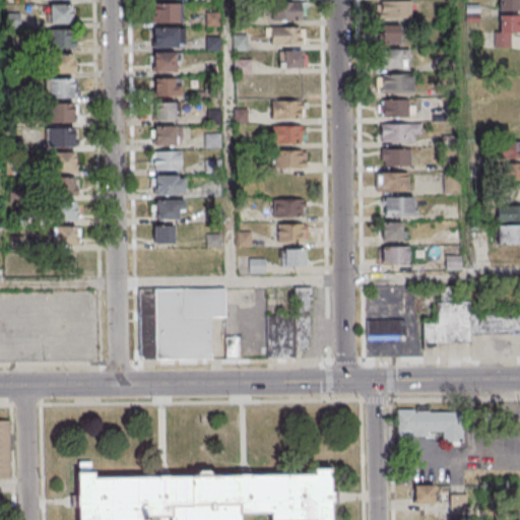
[(519,0),(498,0),(498,11),(519,10),(519,0)]
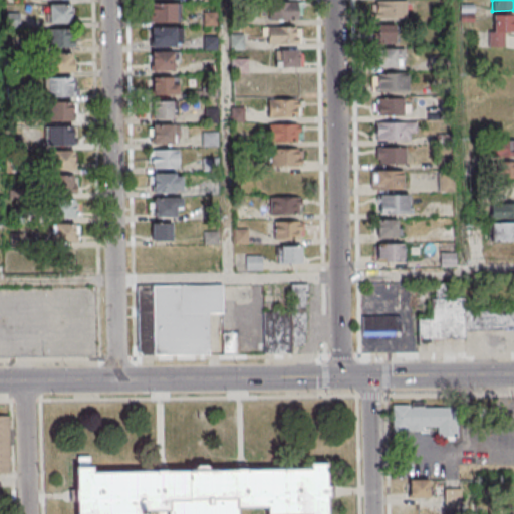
[(375,19),(407,19),(407,2),(375,2),(375,19)]
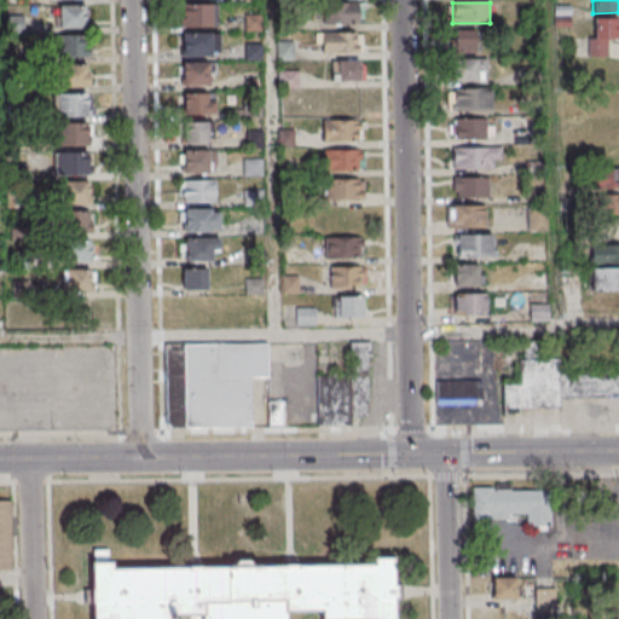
[(217,4),(181,4),(181,28),(217,28),(217,4)]
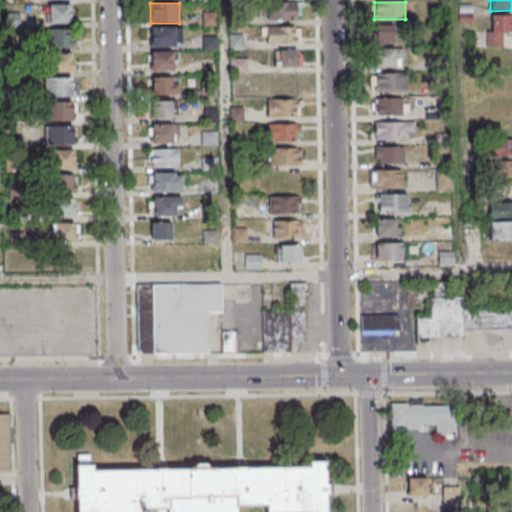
[(268,20),(297,20),(297,3),(268,3),(268,20)]
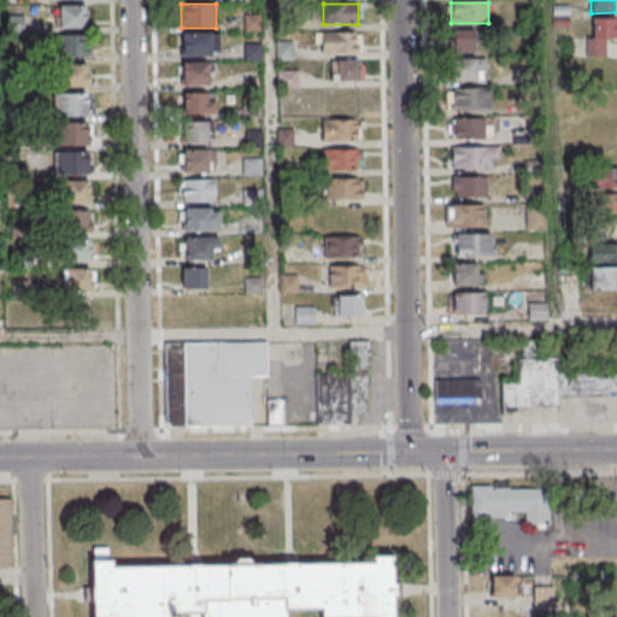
[(57,6),(57,29),(84,29),(84,6),(57,6)]
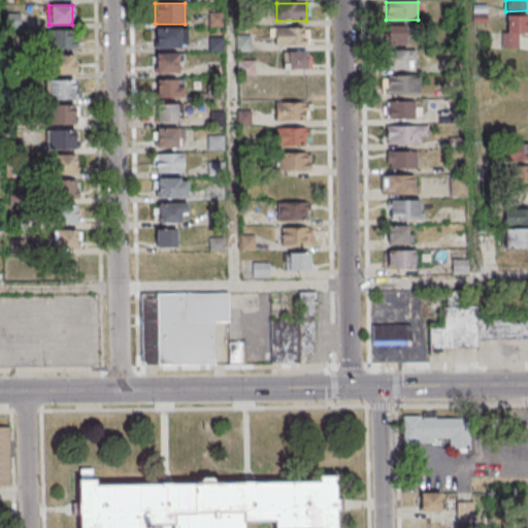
[(527,14),(502,15),(502,48),(520,48),(520,35),(527,34),(527,14)]
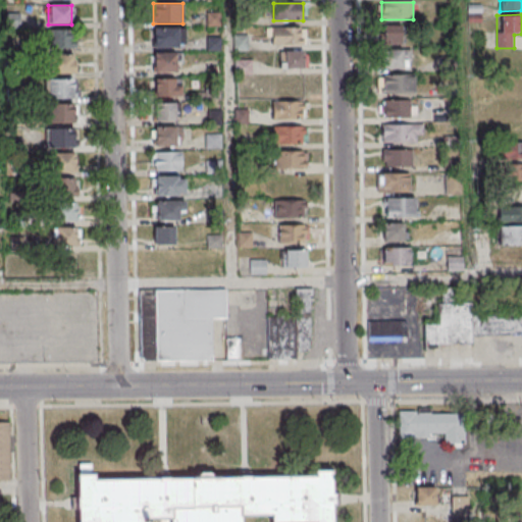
[(402,25),(382,25),(382,44),(402,44),(402,25)]
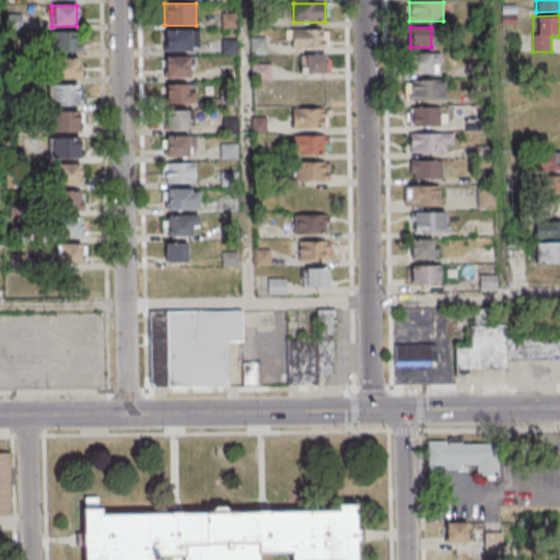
[(197,30),(164,30),(164,51),(197,51),(197,30)]
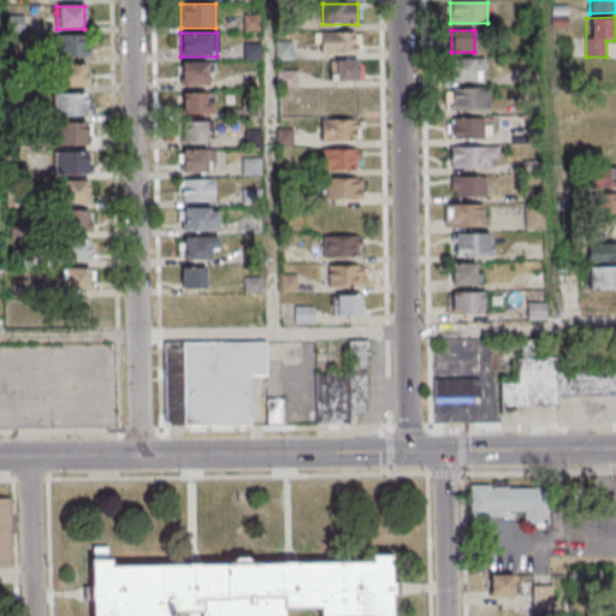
[(361,54),(361,33),(319,33),(319,54),(361,54)]
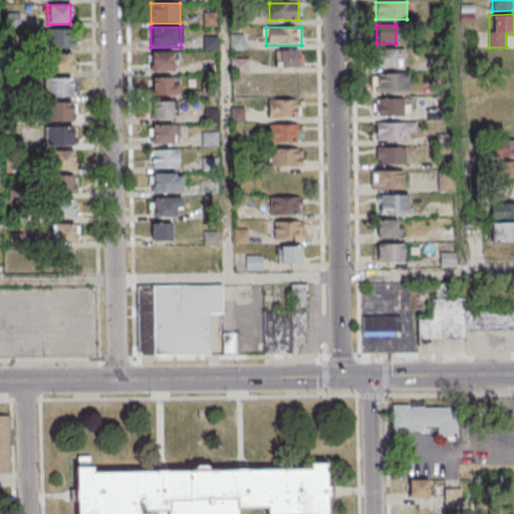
[(72,31),(48,31),(48,48),(72,48),(72,31)]
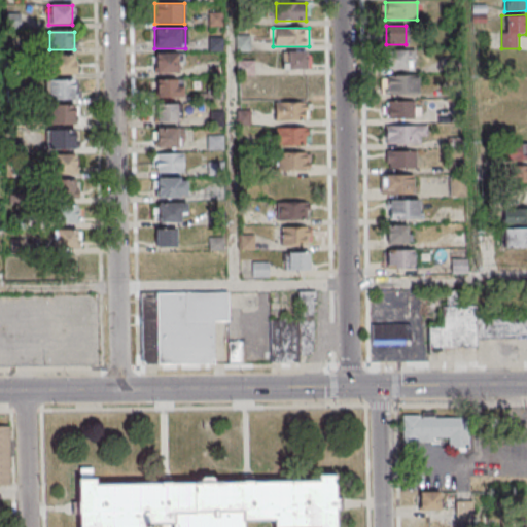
[(385,51),(385,69),(411,69),(411,51),(385,51)]
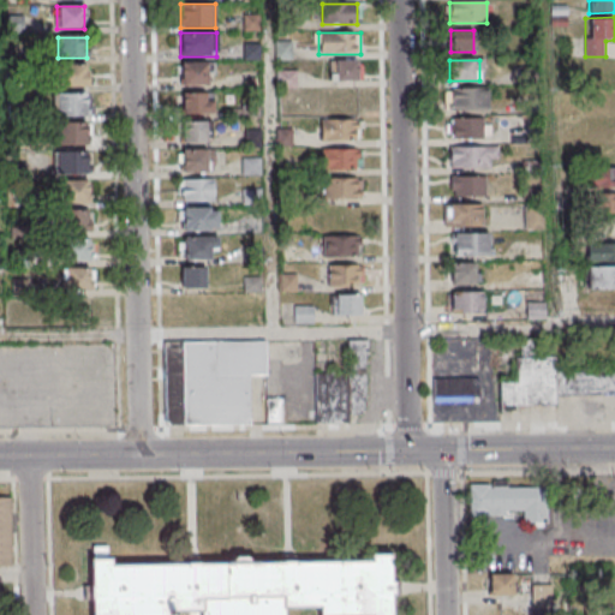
[(334,61),(334,83),(360,83),(360,61),(334,61)]
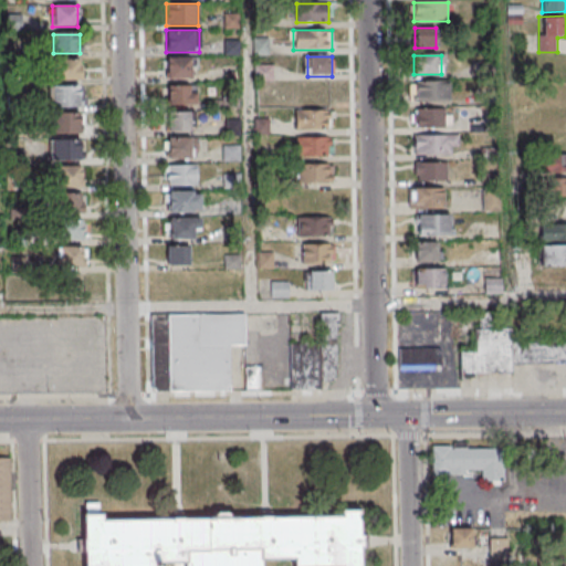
[(192,58),(166,58),(166,79),(192,79),(192,58)]
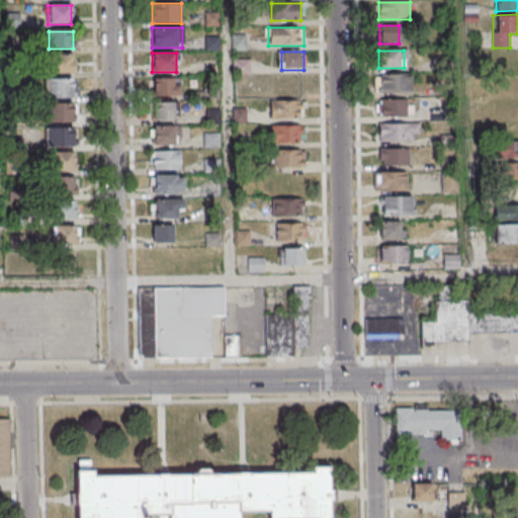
[(74,74),(74,56),(49,56),(49,74),(74,74)]
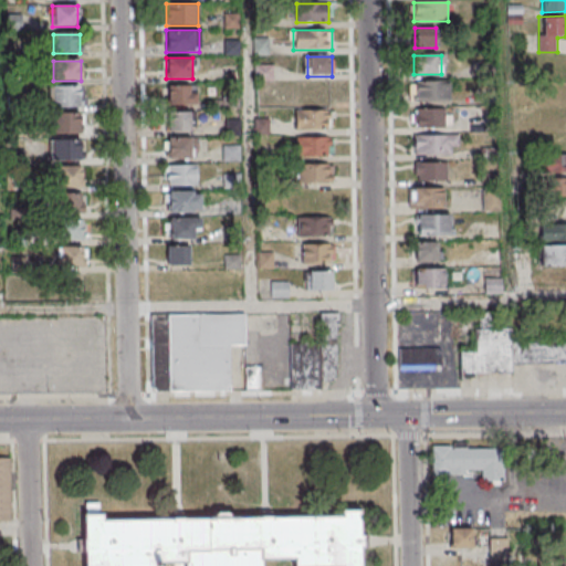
[(450,102),(450,83),(410,83),(410,102),(450,102)]
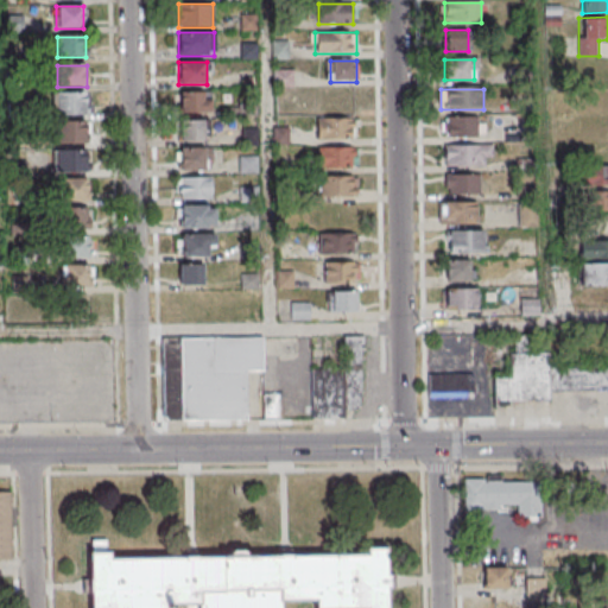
[(354,112),(354,90),(321,90),(321,102),(331,102),(331,112),(354,112)]
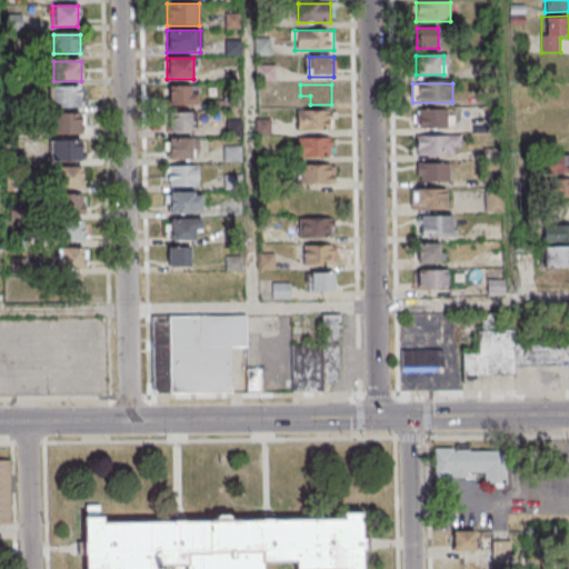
[(80,107),(80,86),(52,86),(52,107),(80,107)]
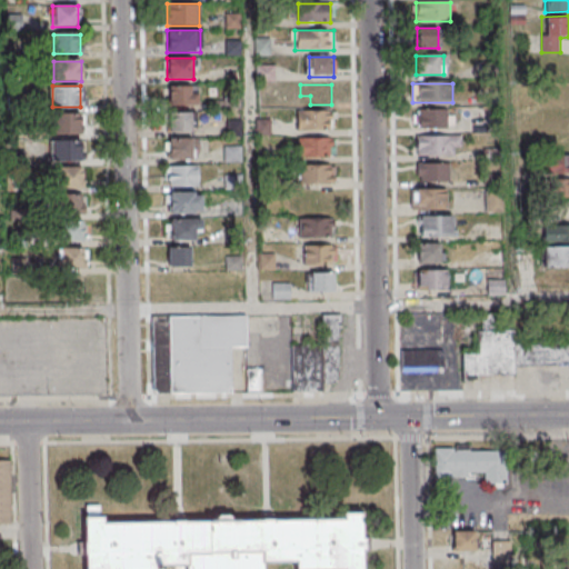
[(197,106),(197,86),(169,86),(169,106),(197,106)]
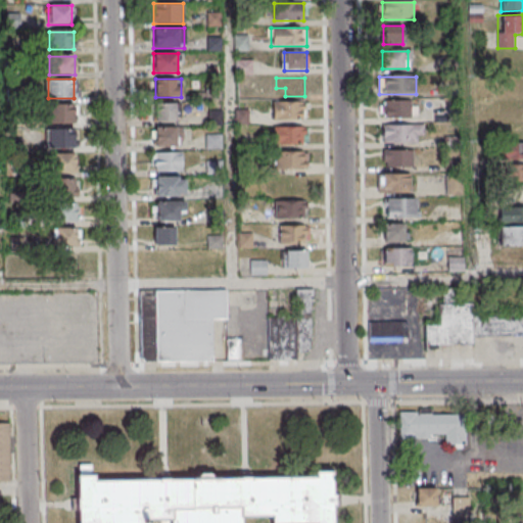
[(382,101),(382,119),(416,119),(416,101),(382,101)]
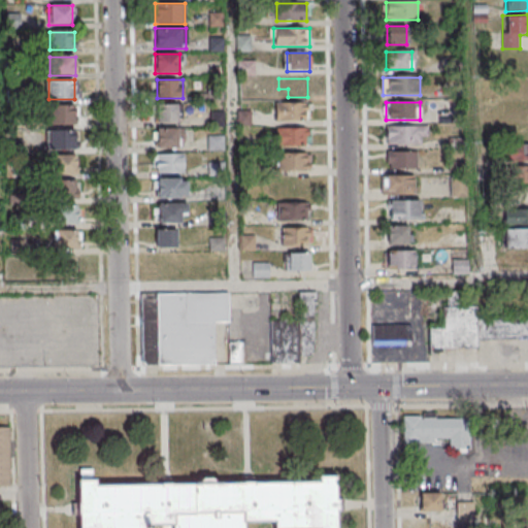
[(179,122),(179,103),(157,103),(157,122),(179,122)]
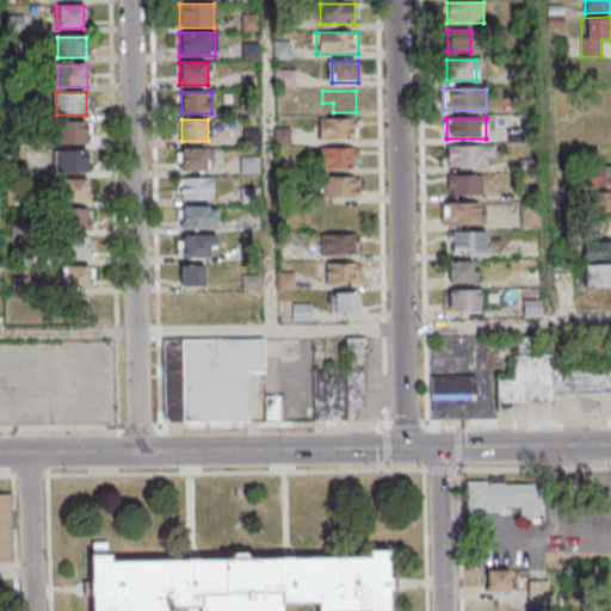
[(357,119),(319,119),(319,140),(357,140),(357,119)]
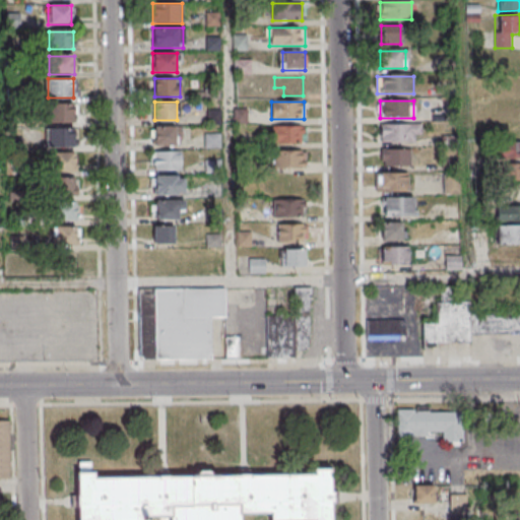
[(74,122),(74,103),(48,103),(48,122),(74,122)]
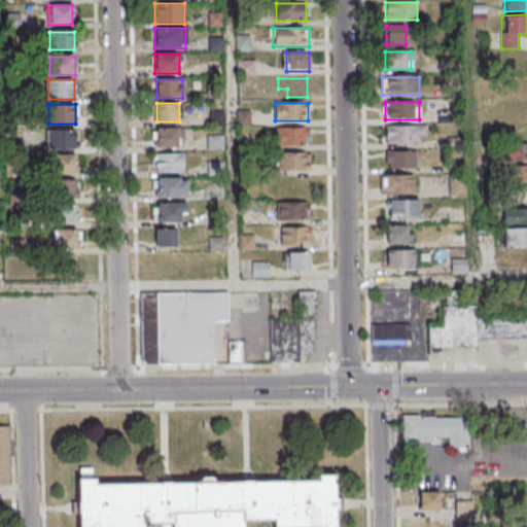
[(385,127),(385,144),(425,144),(425,127),(385,127)]
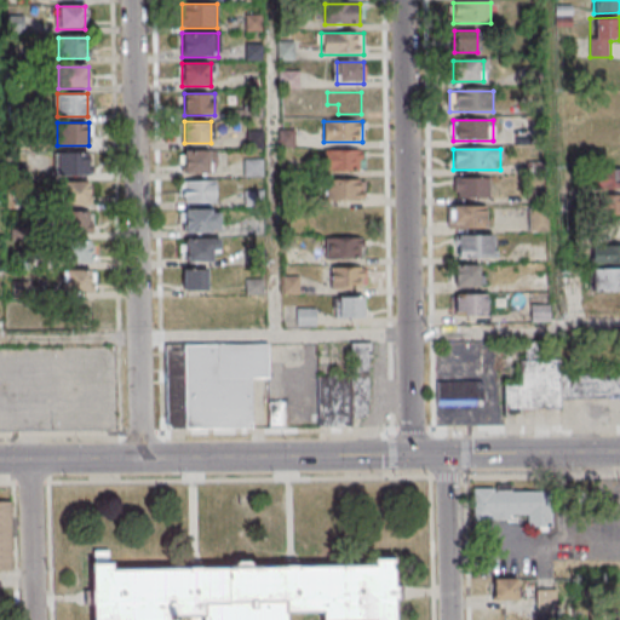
[(361,150),(325,150),(325,172),(361,172),(361,150)]
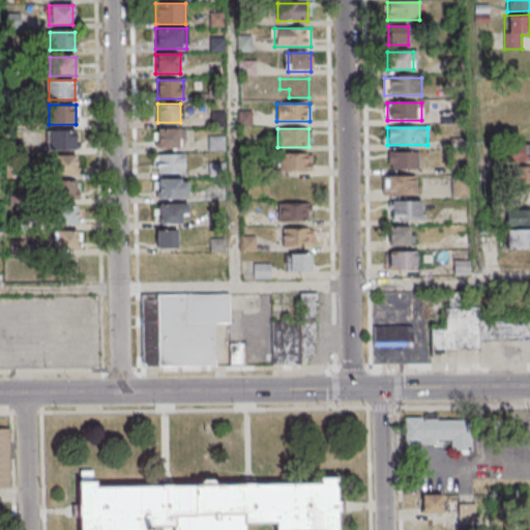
[(157,129),(157,147),(181,147),(181,129),(157,129)]
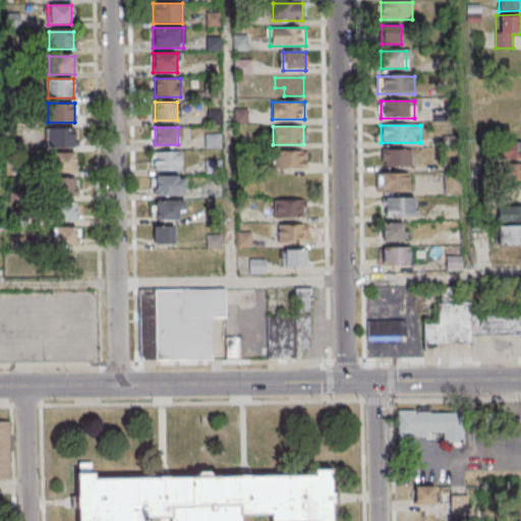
[(46,147),(76,147),(76,128),(46,128),(46,147)]
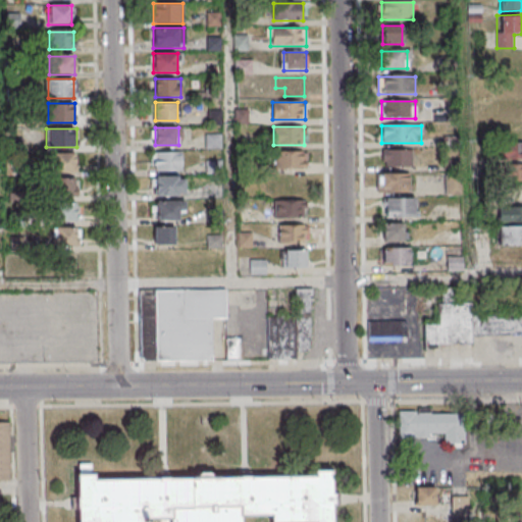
[(521,143),(494,143),(494,159),(521,158),(521,143)]
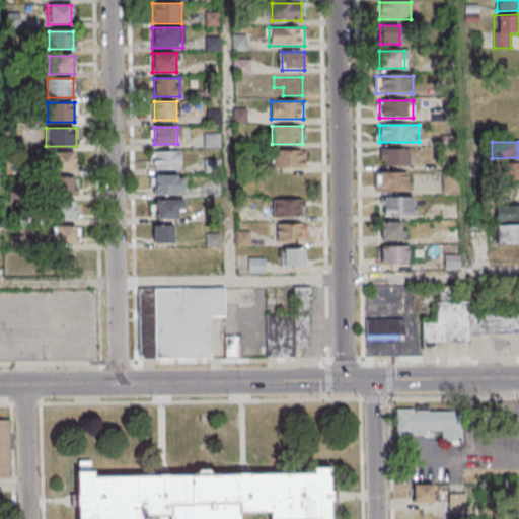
[(410,149),(380,149),(380,165),(410,165),(410,149)]
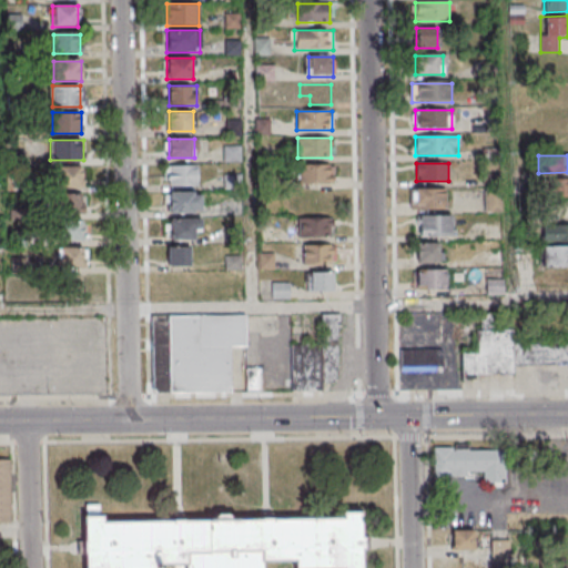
[(198,185),(198,165),(166,165),(166,185),(198,185)]
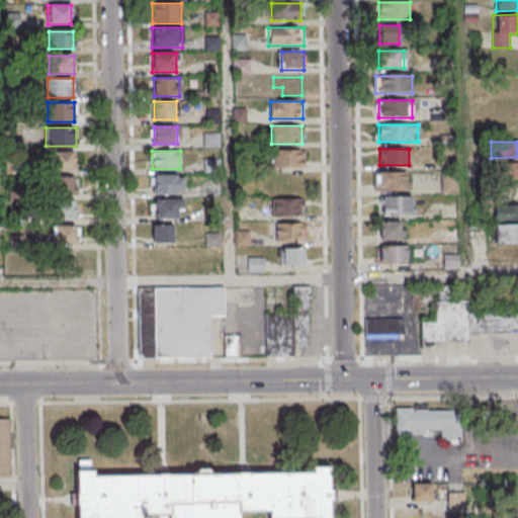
[(304,151),(270,151),(270,169),(304,169),(304,151)]
